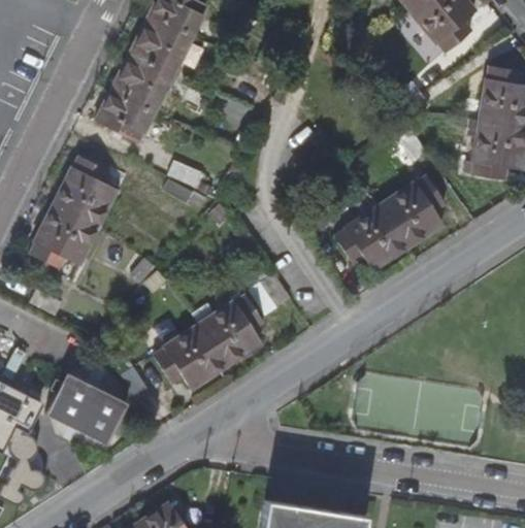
[(196,0),(155,0),(148,15),(191,37),(207,5),(196,0)]
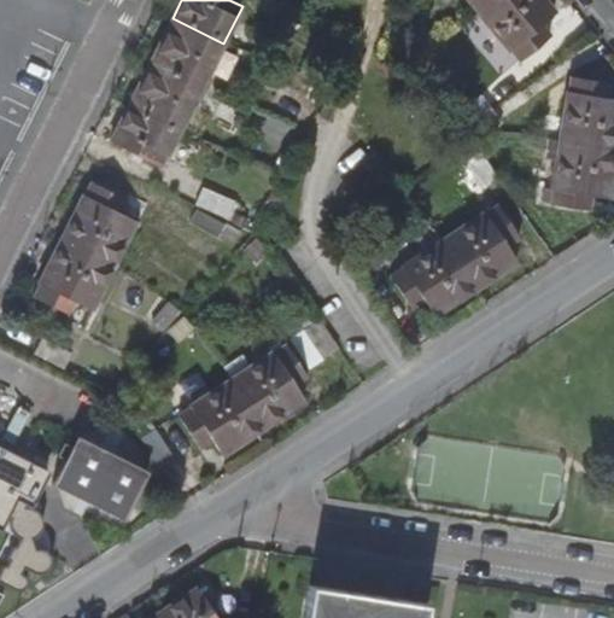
[(465,0),(478,15),(493,0),(465,0)]
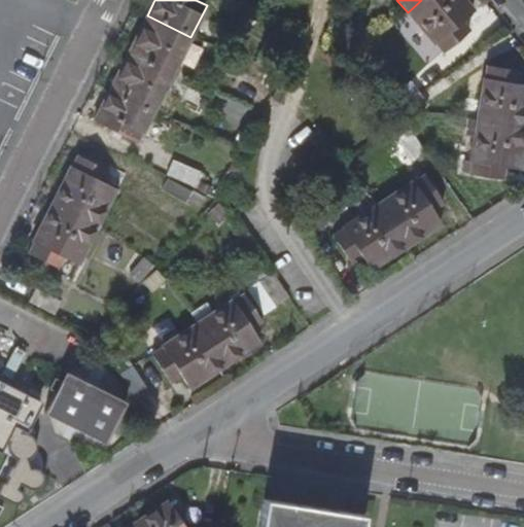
[(465,0),(421,0),(408,12),(443,54),(468,31),(461,22),(475,10),(465,0)]
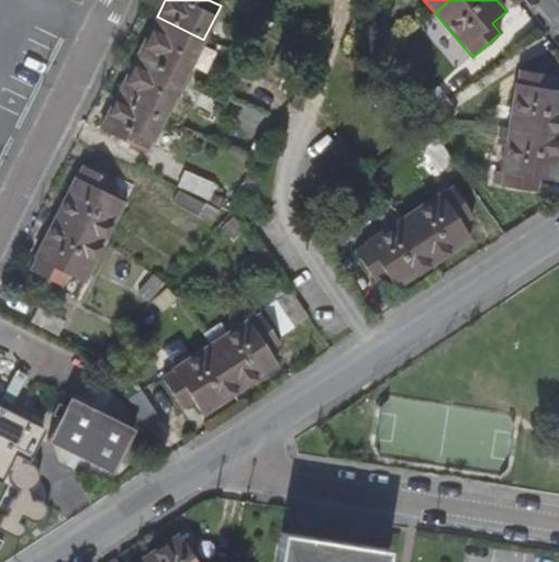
[(137,56),(183,79),(203,40),(157,17),(137,56)]
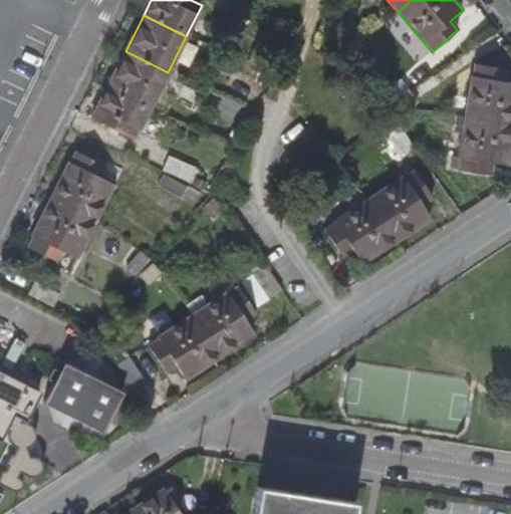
[(106,88),(149,109),(168,72),(125,51),(106,88)]
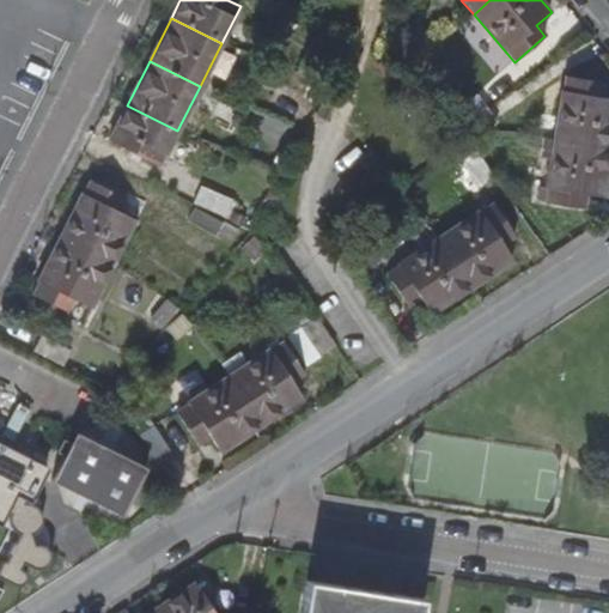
[(556,139),(608,147),(608,97),(602,96),(604,83),(566,77),(556,139)]
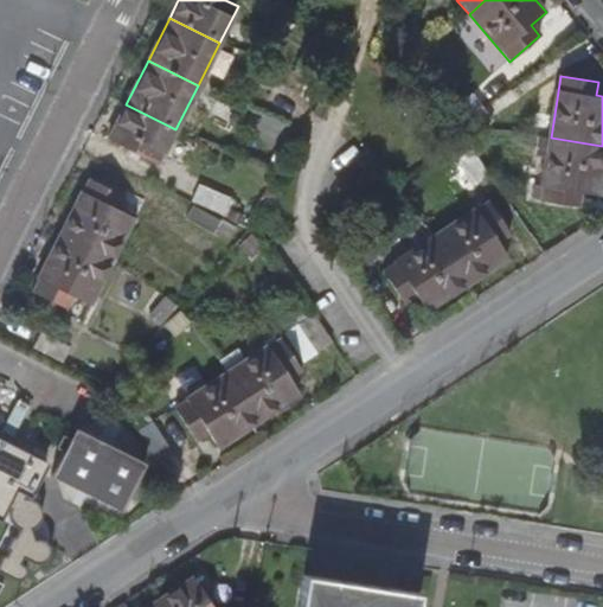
[(463,119),(466,121),(485,107),(472,91),(448,108),(459,122),(463,119)]
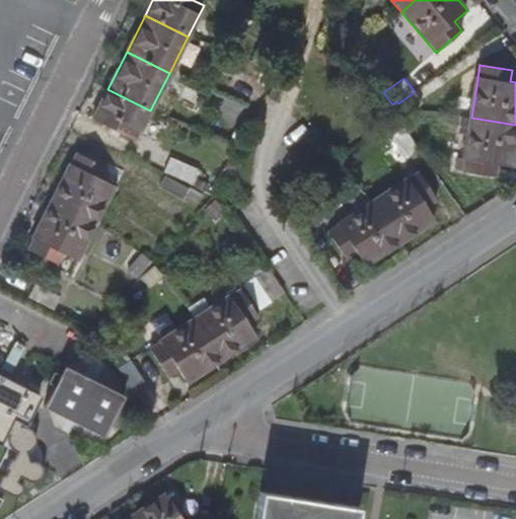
[(136,138),(150,110),(107,89),(93,118),(136,138)]
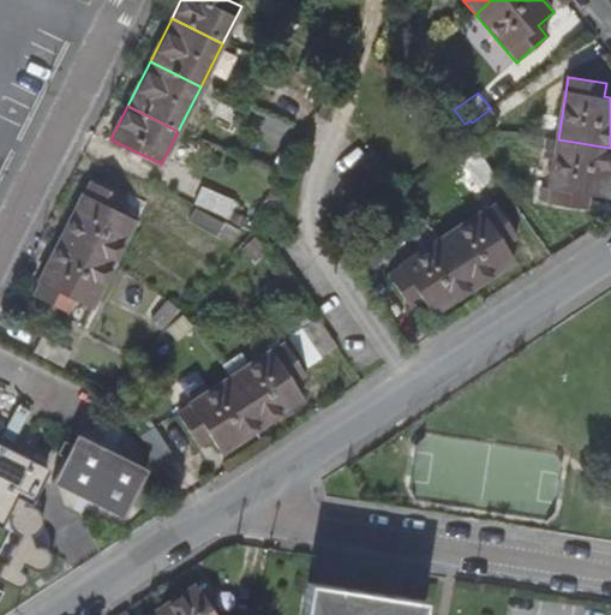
[(609,198),(610,187),(610,148),(558,139),(549,203),(587,209),(588,196),(609,198)]
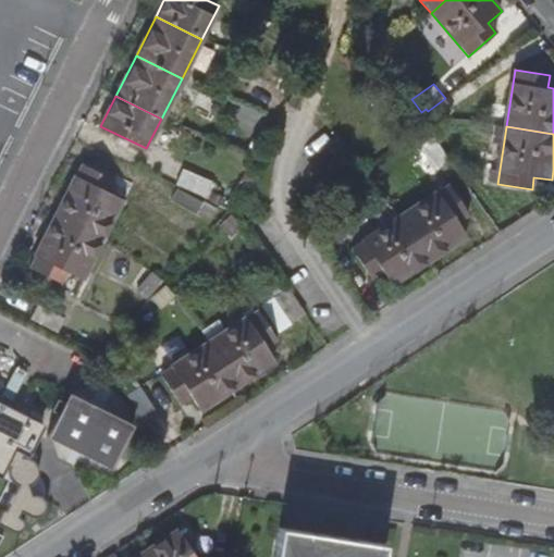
[(82,164),(56,215),(105,240),(124,201),(107,193),(114,180),(82,164)]
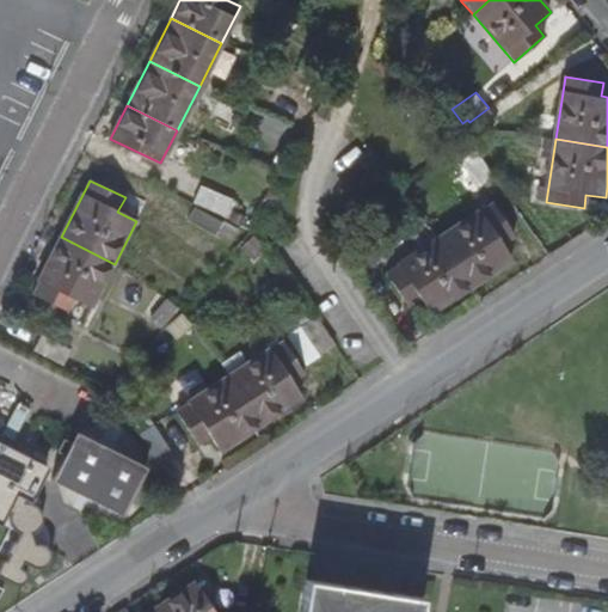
[(226,218),(233,200),(201,185),(194,203),(226,218)]
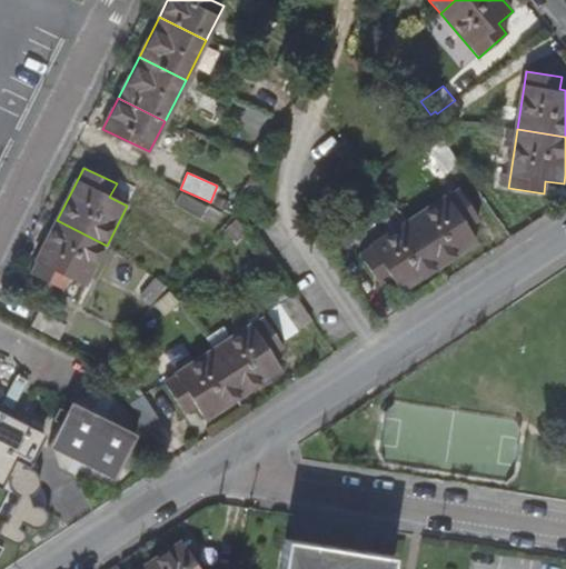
[(407,219),(439,266),(477,240),(468,225),(479,218),(458,186),(407,219)]
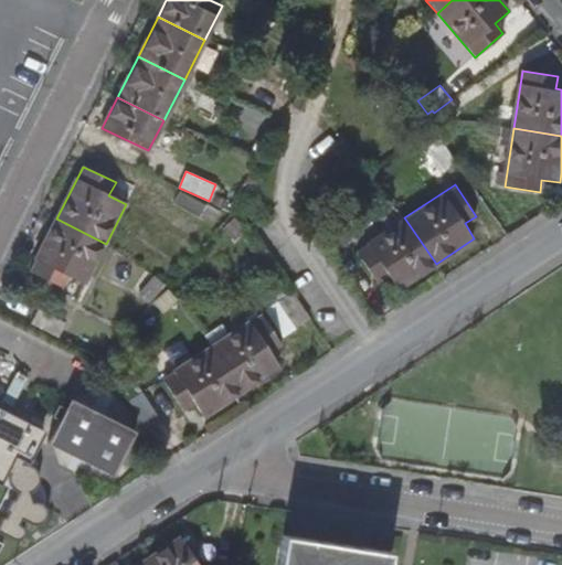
[(398,288),(436,264),(404,217),(357,251),(377,281),(389,274),(398,288)]
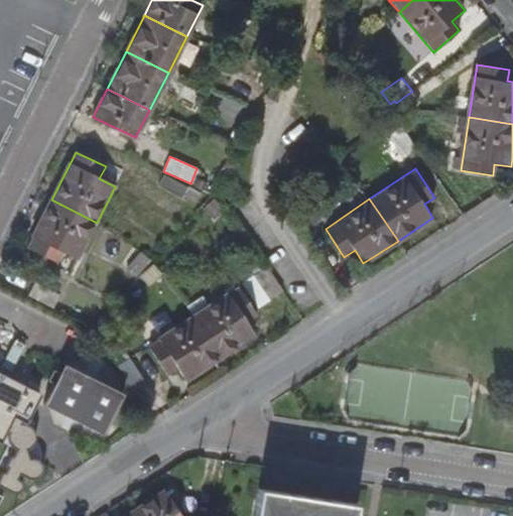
[(97,223),(51,200),(27,247),(56,262),(63,250),(79,258),(97,223)]
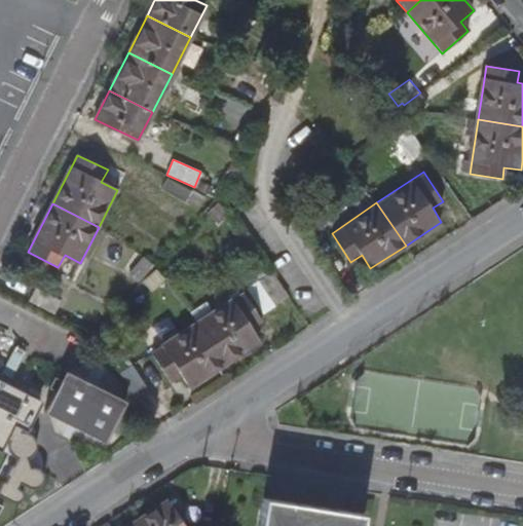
[(157,270),(141,279),(148,293),(164,284),(157,270)]
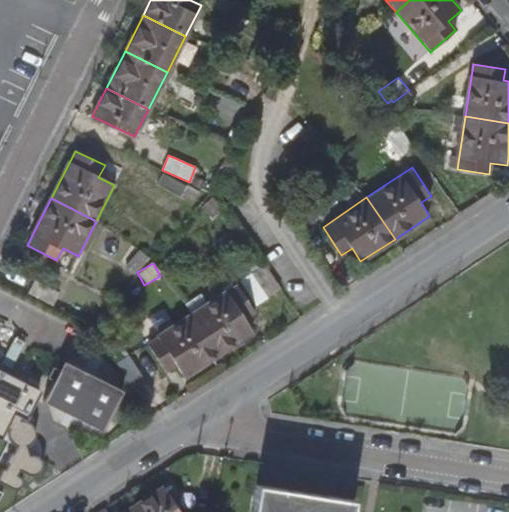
[(255,272),(241,278),(254,306),(268,300),(255,272)]
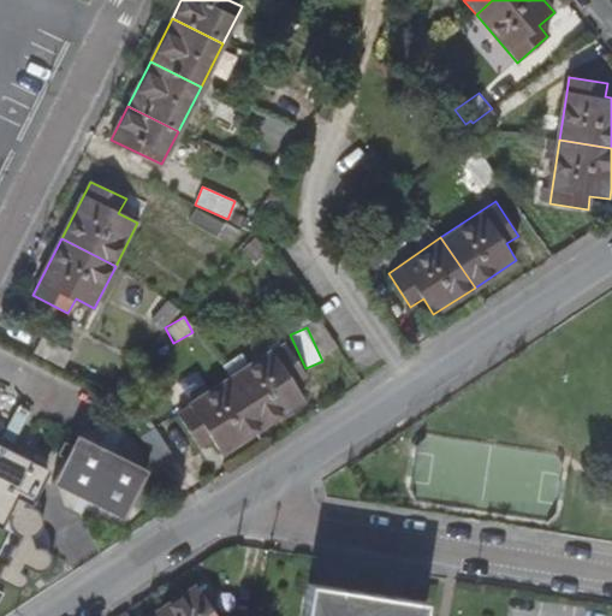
[(42,337),(34,353),(64,368),(71,353),(42,337)]
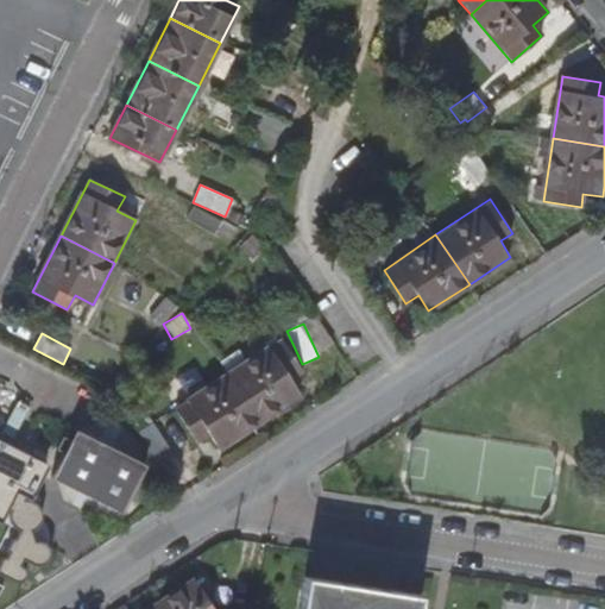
[(227,372),(262,421),(302,395),(291,378),(303,370),(281,337),(227,372)]
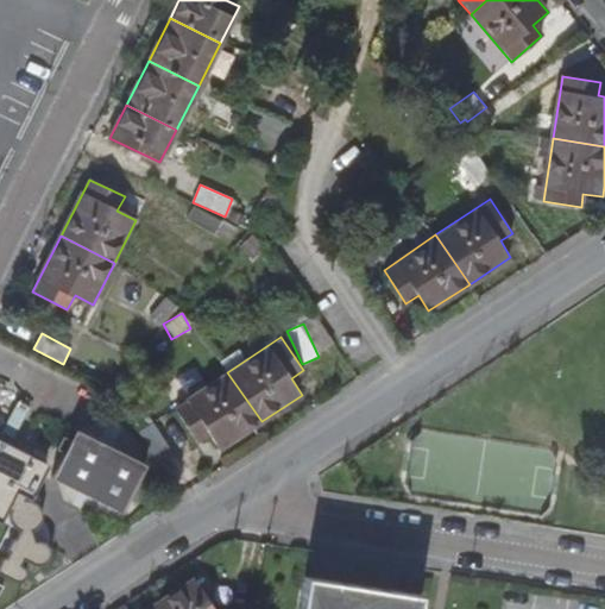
[(221,447),(262,421),(227,372),(175,406),(196,440),(210,431),(221,447)]
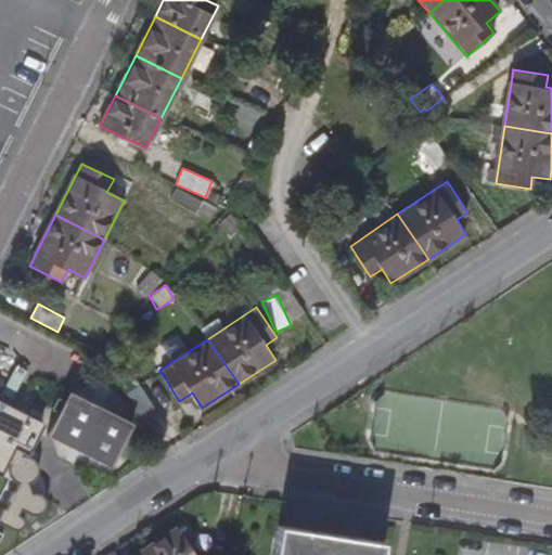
[(15,398),(27,373),(14,366),(2,391),(15,398)]
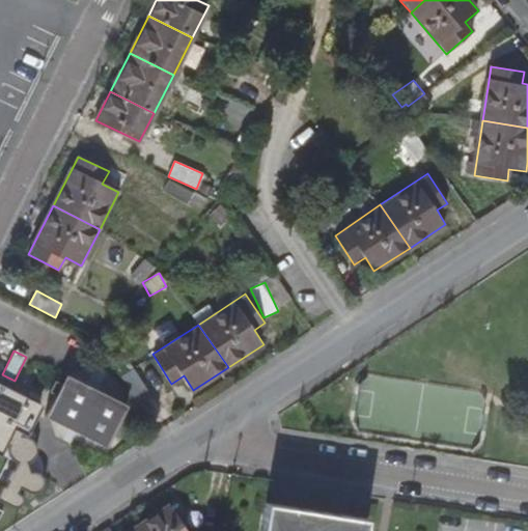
[(130,404),(68,374),(48,415),(109,446),(130,404)]
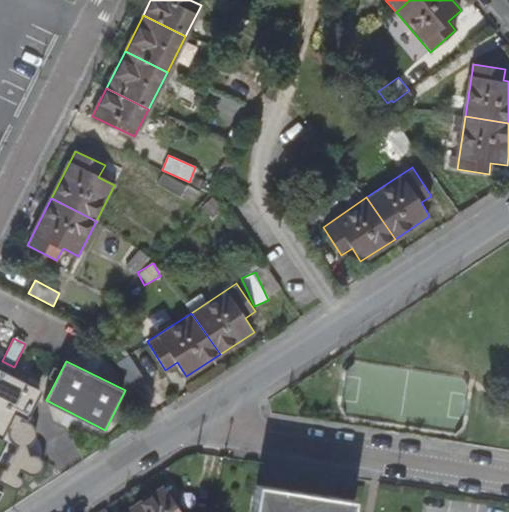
[(0,369),(0,436),(2,437),(10,425),(11,427),(10,434),(12,440),(18,446),(15,452),(13,452),(8,459),(10,463),(7,468),(4,468),(0,474),(0,480),(15,489),(18,489),(21,488),(23,486),(24,482),(24,479),(22,476),(19,474),(23,469),(31,474),(35,474),(39,473),(43,471),(45,467),(45,462),(43,458),(41,456),(35,454),(32,454),(28,446),(32,444),(34,442),(37,437),(37,432),(36,427),(33,423),(27,420),(23,420),(24,416),(28,417),(42,391),(0,369)]
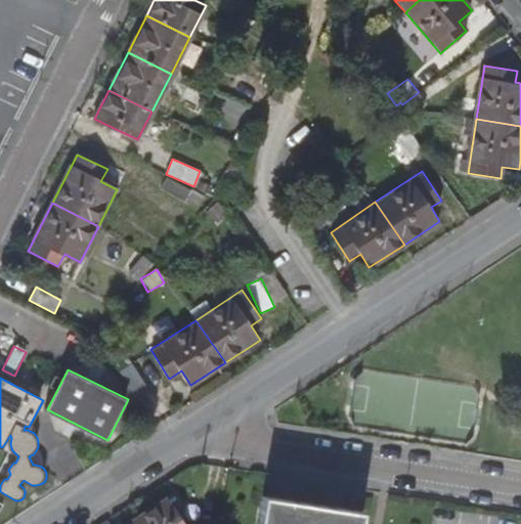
[(359,523),(362,512),(264,496),(259,523),(359,523)]
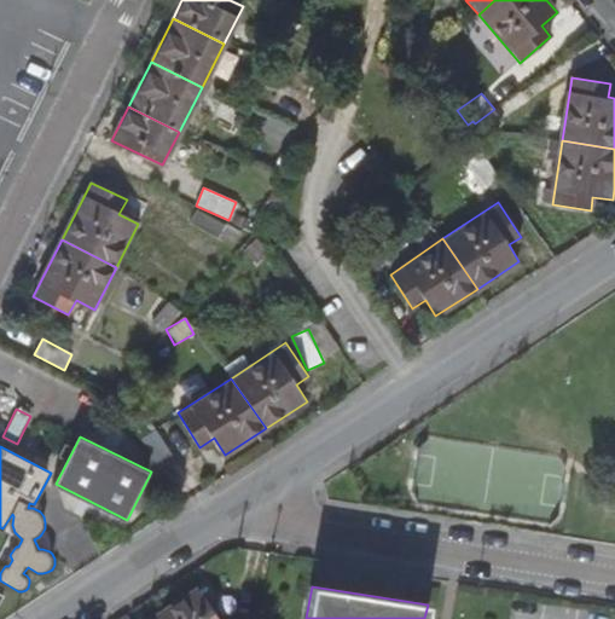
[(166,611),(170,618),(219,618),(199,588),(166,611)]
